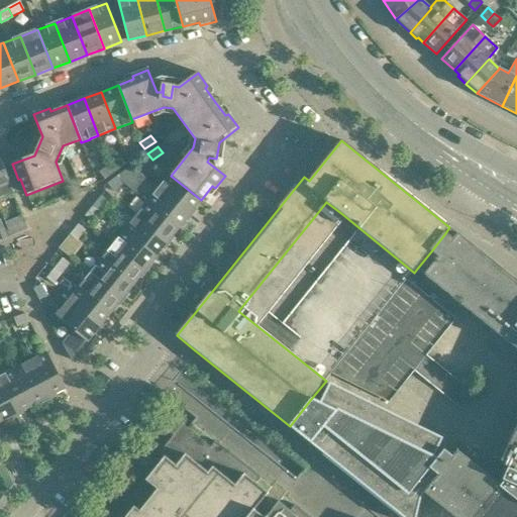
[(0,199),(14,194),(0,158),(0,199)]
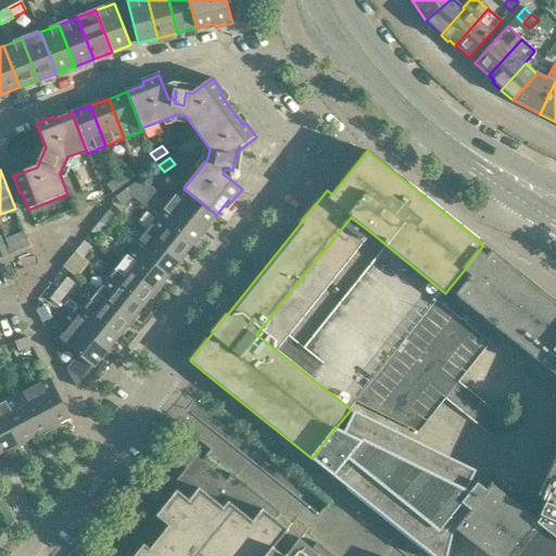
[(135,175),(129,169),(118,177),(123,184),(135,175)]
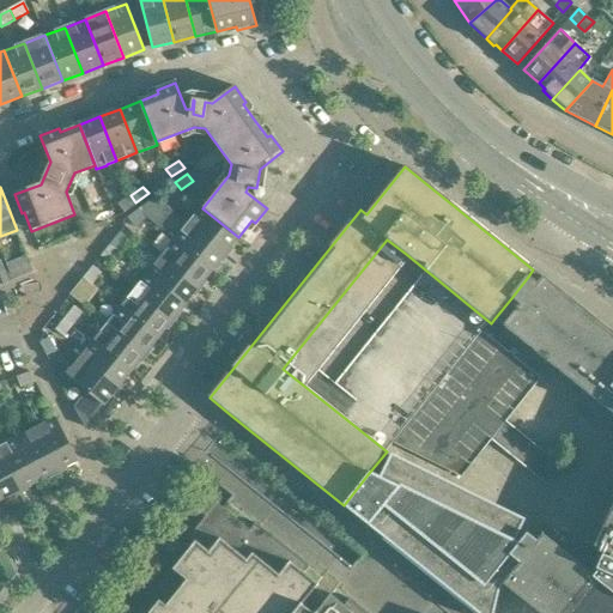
[(123,211),(135,202),(131,195),(117,204),(123,211)]
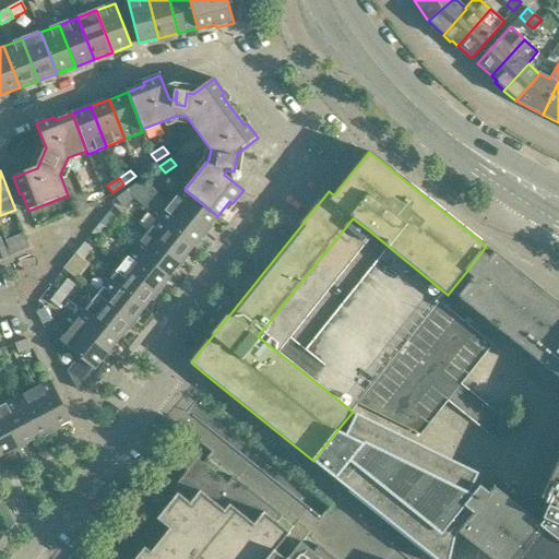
[(143,189),(139,182),(128,190),(132,197),(143,189)]
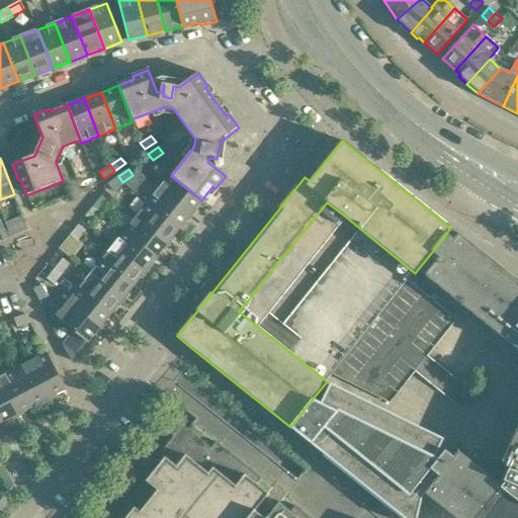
[(112,189),(122,182),(118,176),(108,183),(112,189)]
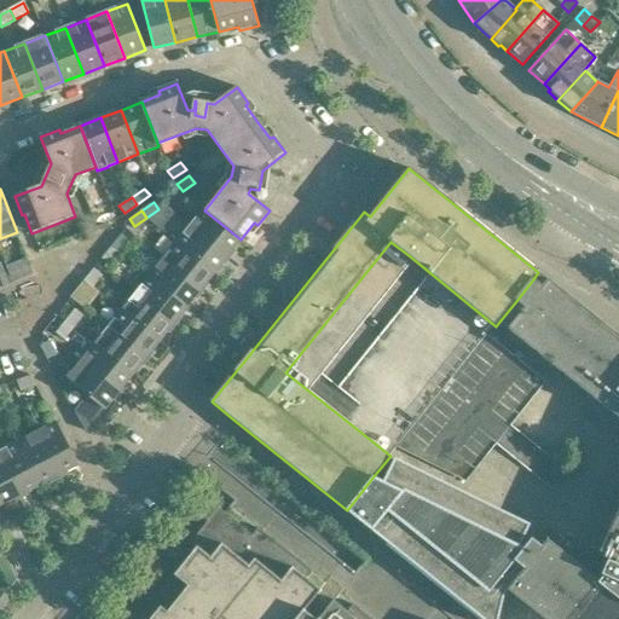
[(241,239),(204,210),(191,227),(227,256),(241,239)]
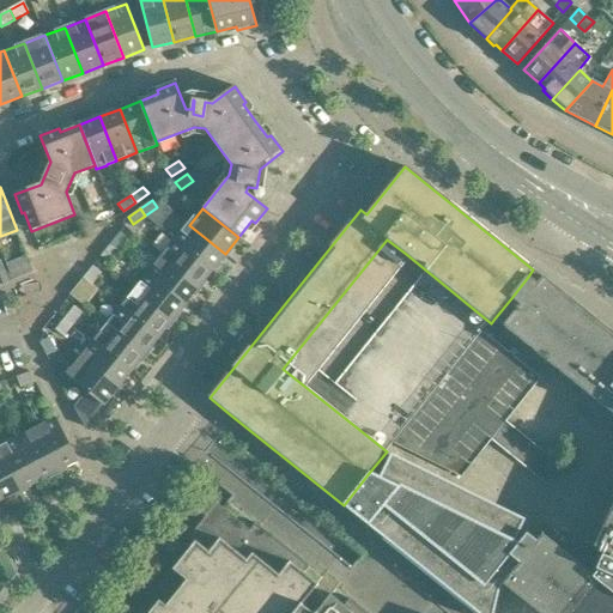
[(225,254),(189,225),(175,242),(212,272),(225,254)]
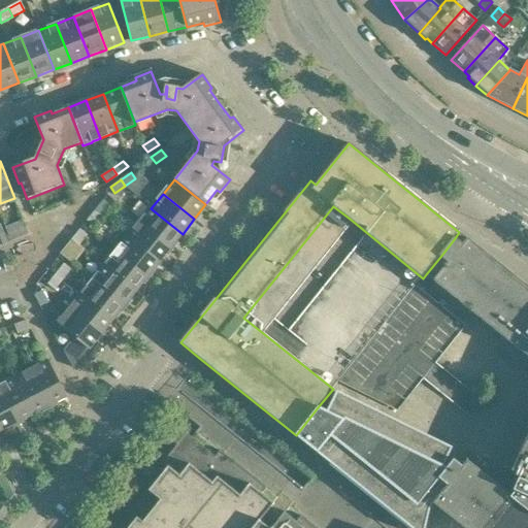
[(101,216),(109,205),(103,200),(95,211),(101,216)]
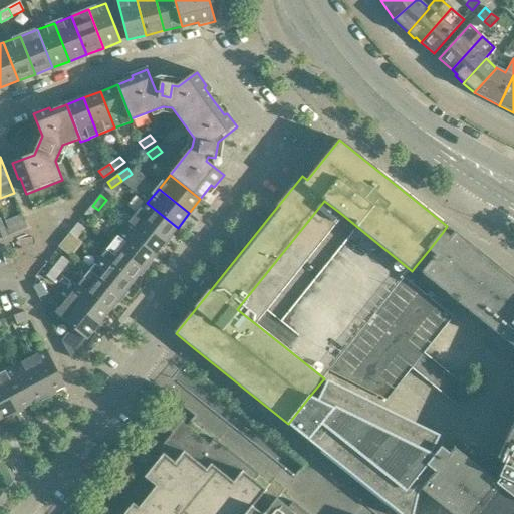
[(178,228),(147,203),(136,217),(167,241),(178,228)]
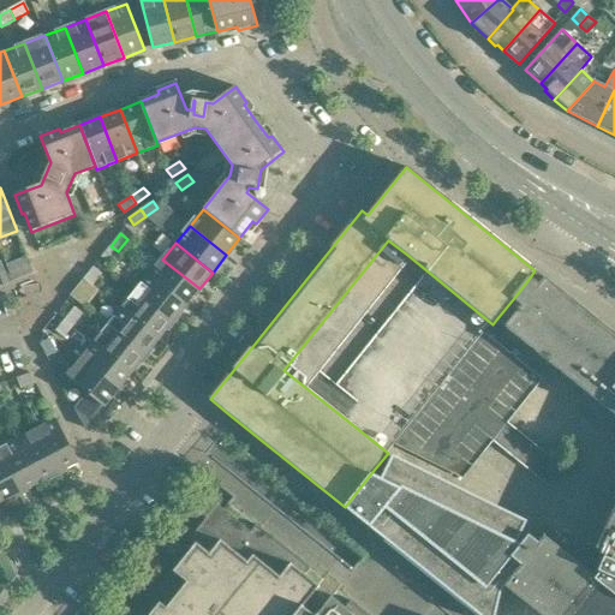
[(108,263),(118,251),(111,246),(101,258),(108,263)]
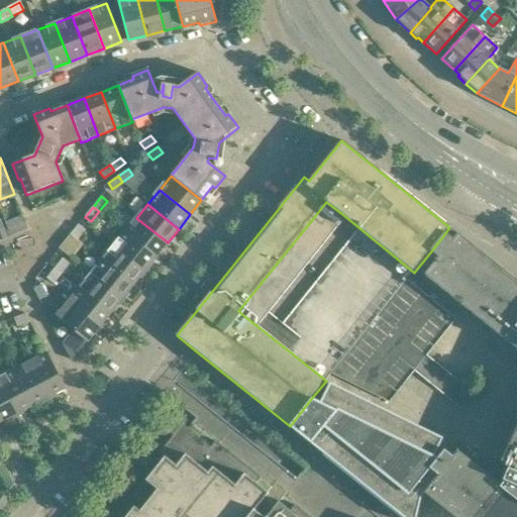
[(168,242),(136,218),(125,231),(157,256),(168,242)]
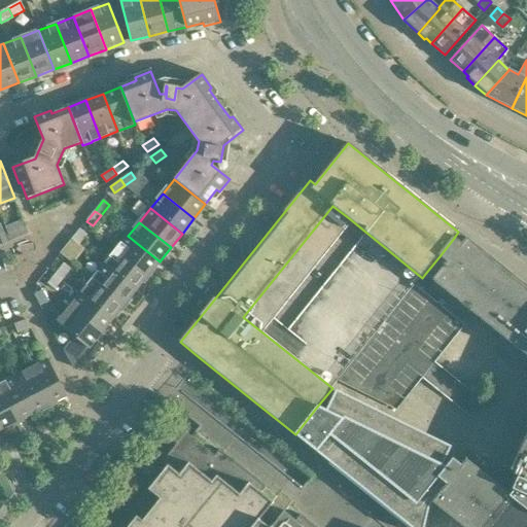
[(29,235),(25,224),(12,230),(16,239),(29,235)]
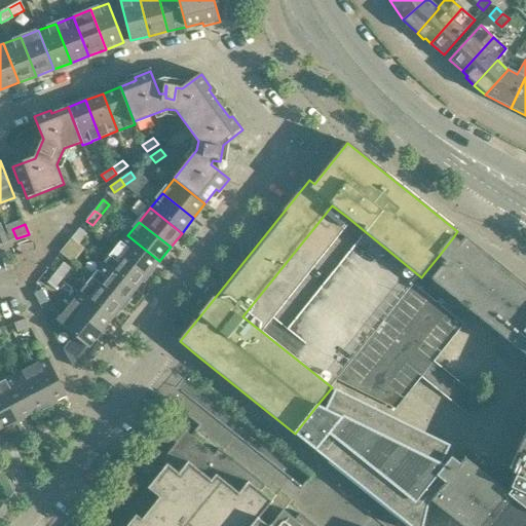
[(77,243),(85,233),(80,229),(72,238),(77,243)]
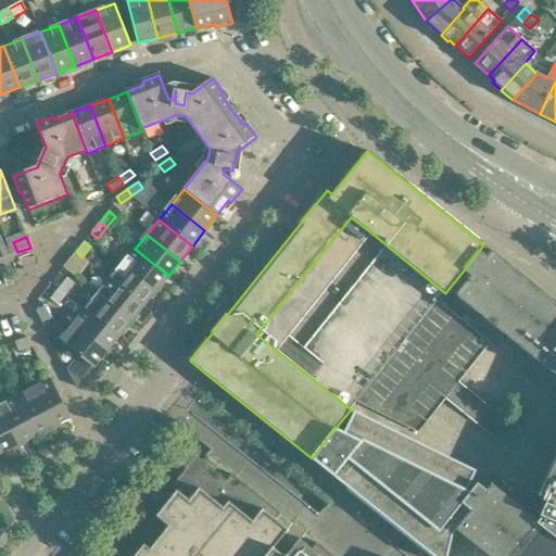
[(168,276),(135,249),(122,265),(155,291),(168,276)]
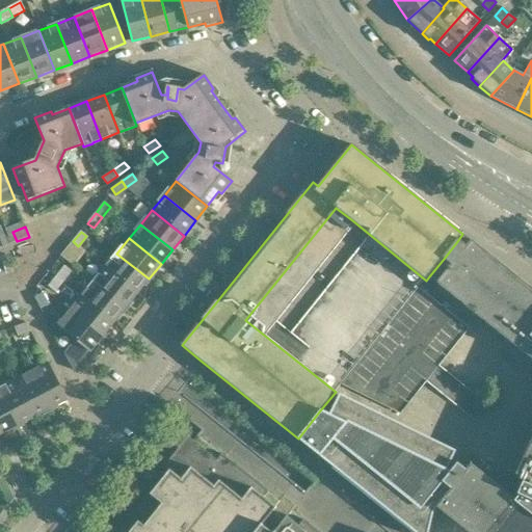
[(444,259),(429,276),(437,283),(509,341),(504,347),(527,365),(531,357),(531,289),(472,240),(467,246),(458,240),(444,259)]
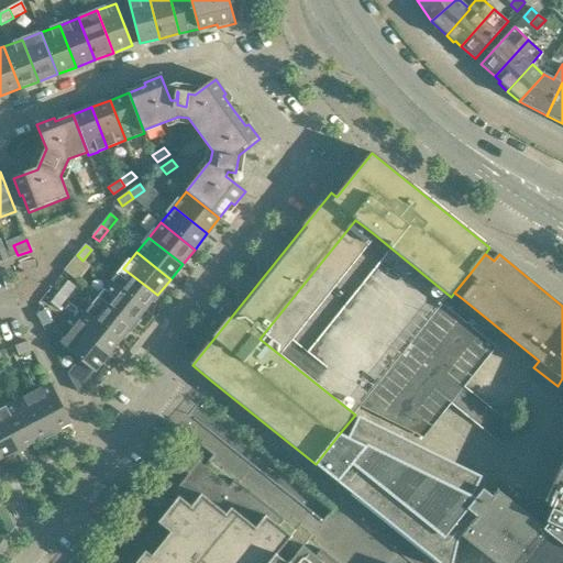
[(74,272),(83,261),(77,255),(68,266),(74,272)]
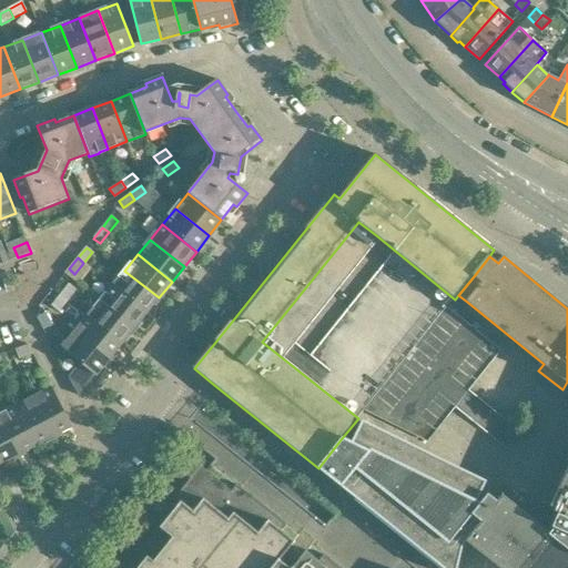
[(159,297),(124,271),(112,285),(146,313),(159,297)]
